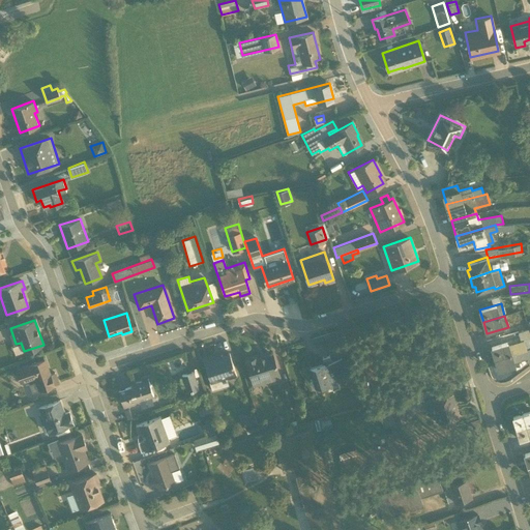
[(526,322),(517,325),(518,331),(528,328),(526,322)]
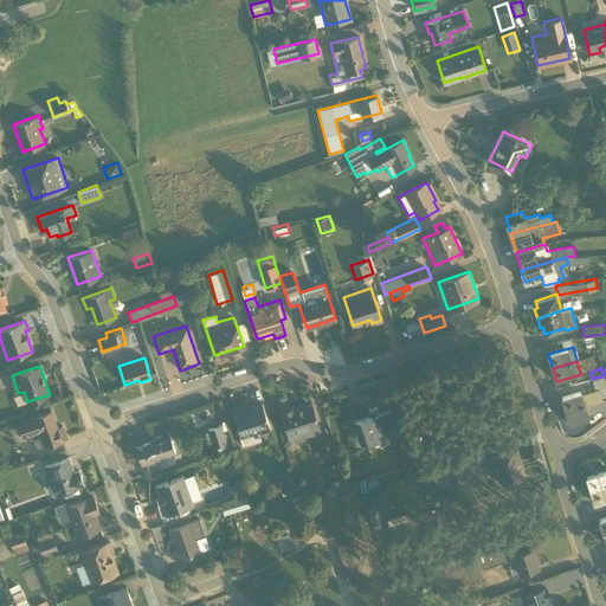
[(561,398),(566,411),(605,398),(605,382),(604,376),(592,380),(594,389),(581,393),(581,392),(561,398)]
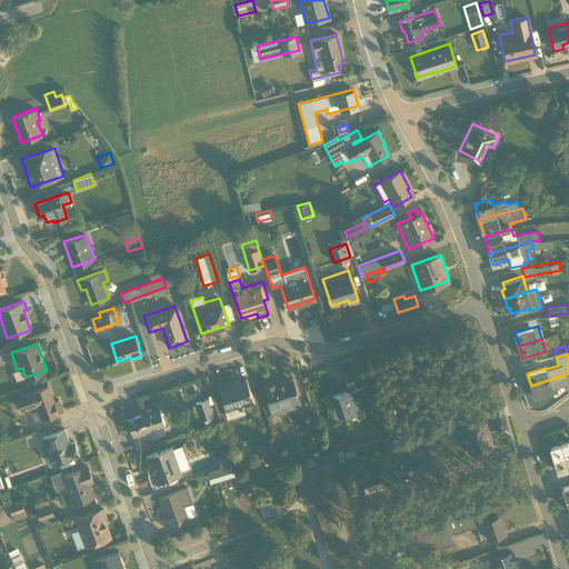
[(568,373),(531,386),(535,398),(552,393),(550,388),(567,382),(568,387),(568,373)]
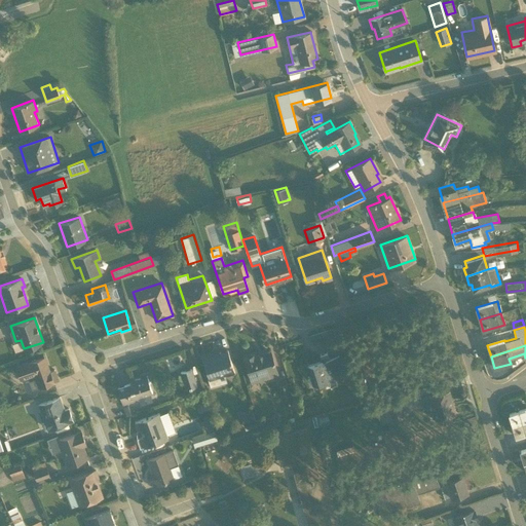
[(219,377),(234,372),(227,349),(218,352),(220,357),(213,359),(212,357),(202,360),(209,376),(208,377),(211,386),(221,383),(219,377)]
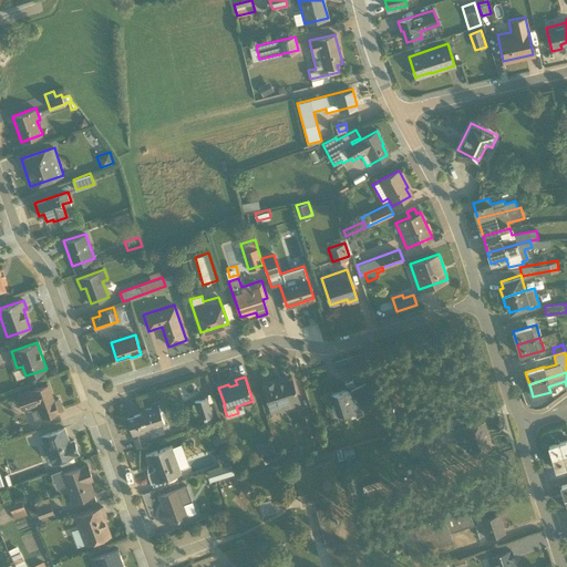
[(272,413),(299,404),(291,379),(275,384),(264,388),(272,413)]
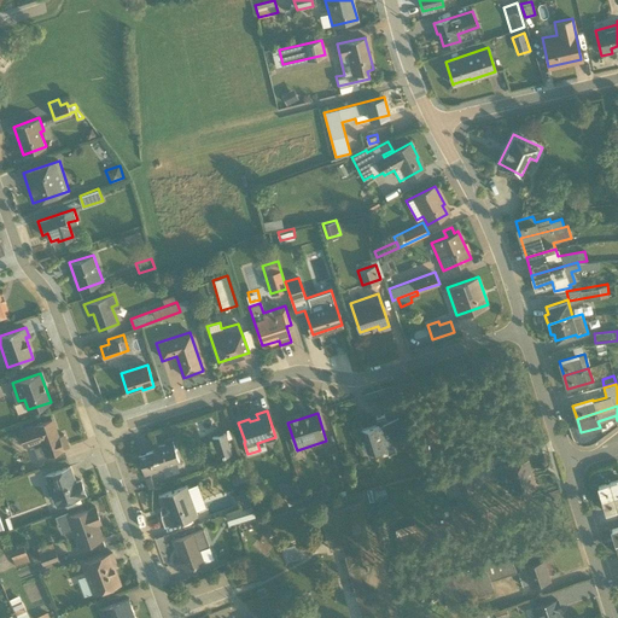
[(378,423),(363,427),(372,452),(385,447),(386,454),(397,450),(395,444),(406,441),(398,417),(386,420),(384,414),(375,417),(378,423)]
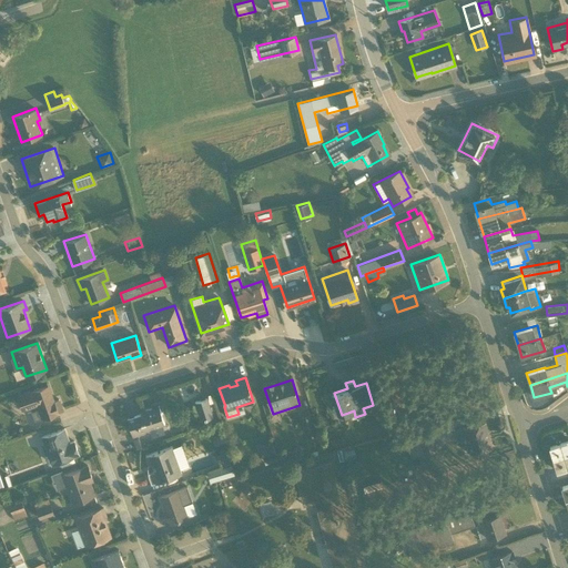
[(48,385),(17,396),(21,409),(37,405),(41,418),(63,409),(59,398),(53,401),(48,385)]
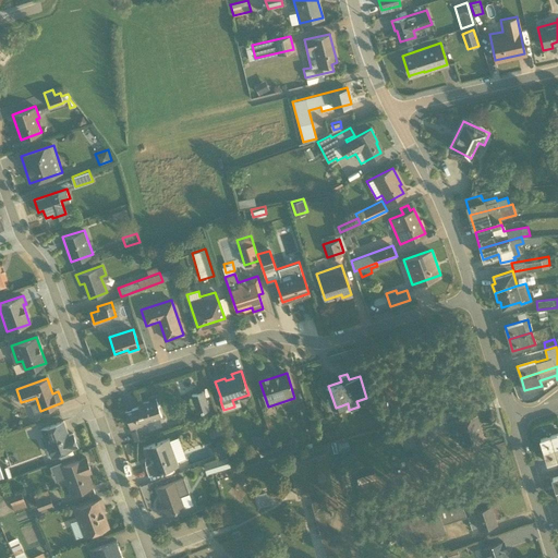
[(211,408),(205,388),(192,393),(198,412),(211,408)]
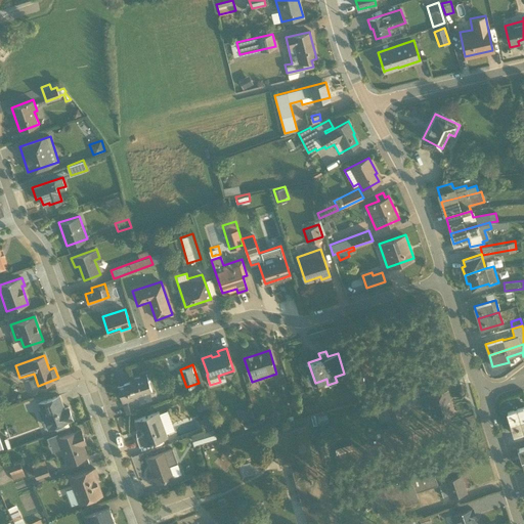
[(131,381),(117,386),(122,402),(133,399),(133,397),(151,391),(147,376),(140,379),(139,377),(131,379),(131,381)]
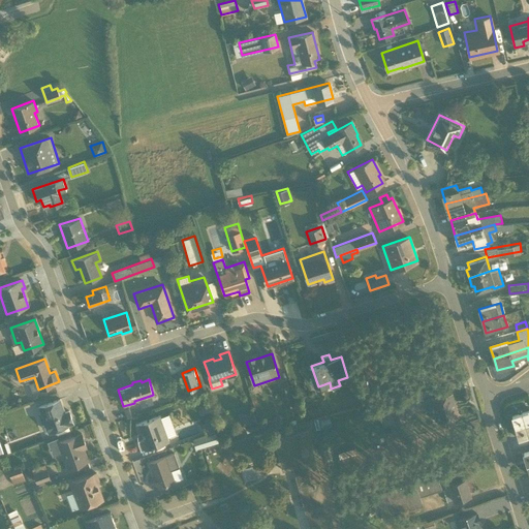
[(298,401),(292,384),(279,389),(285,405),(298,401)]
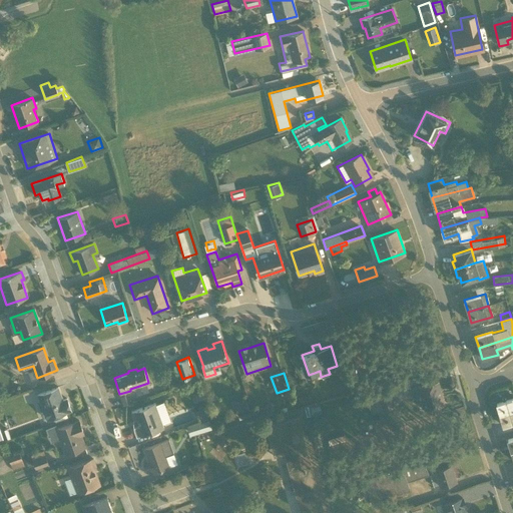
[(410,389),(412,397),(420,395),(419,397),(419,399),(421,399),(422,402),(420,403),(422,408),(423,408),(424,410),(445,404),(438,380),(410,389)]
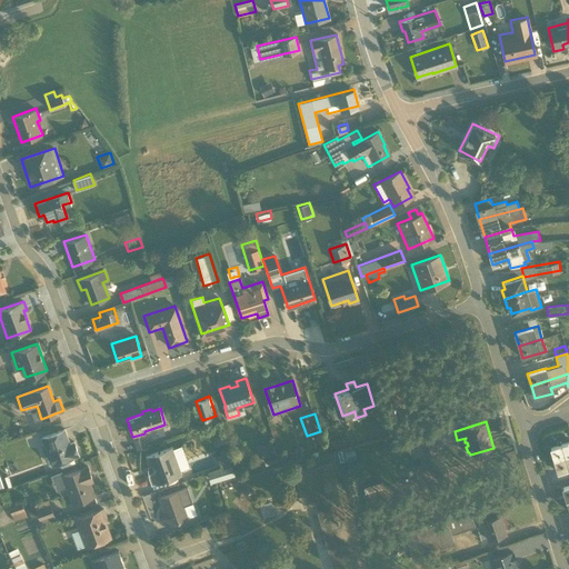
[(65,428),(41,437),(51,465),(59,462),(61,467),(75,462),(73,457),(79,455),(75,441),(69,443),(65,428)]
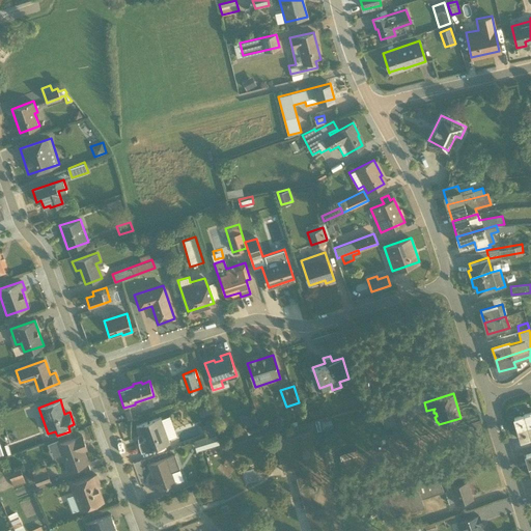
[(409,420),(404,404),(379,412),(384,427),(409,420)]
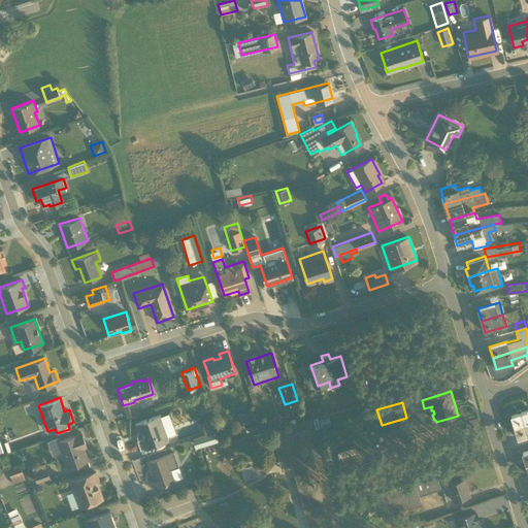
[(132,405),(125,408),(127,417),(135,414),(132,405)]
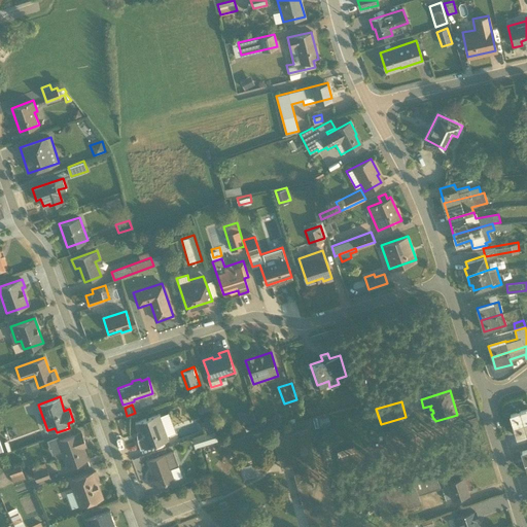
[(526,408),(510,414),(513,426),(526,421),(526,408)]
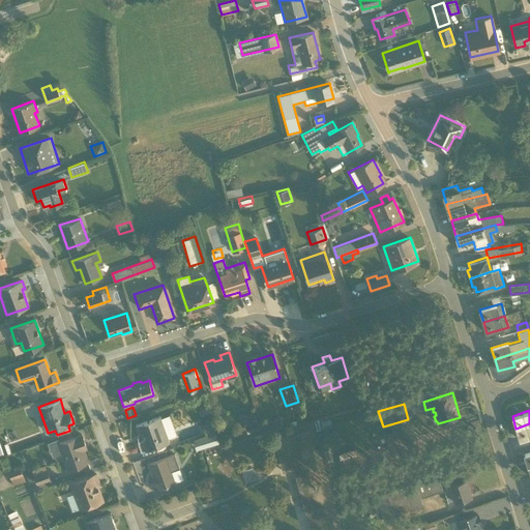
[(170,440),(160,416),(136,425),(139,433),(141,432),(144,439),(138,441),(142,450),(170,440)]
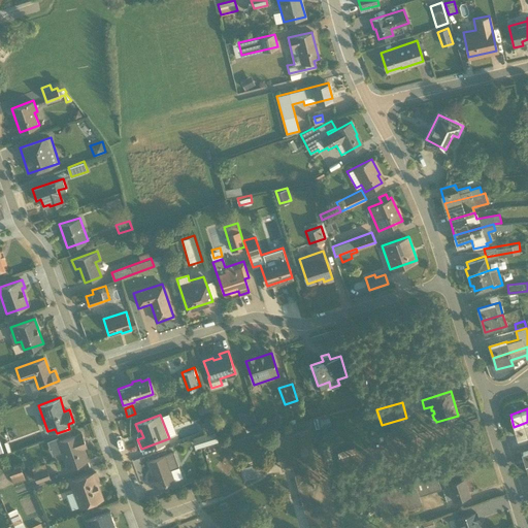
[(246,429),(259,427),(257,416),(244,419),(246,429)]
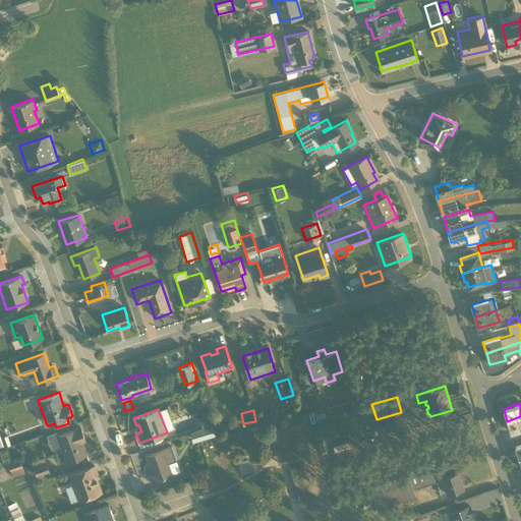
[(198,416),(203,425),(211,422),(208,413),(198,416)]
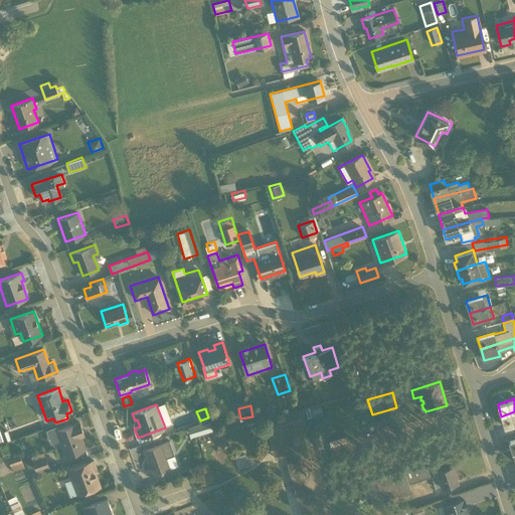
[(514,411),(501,416),(505,427),(514,423),(514,411)]
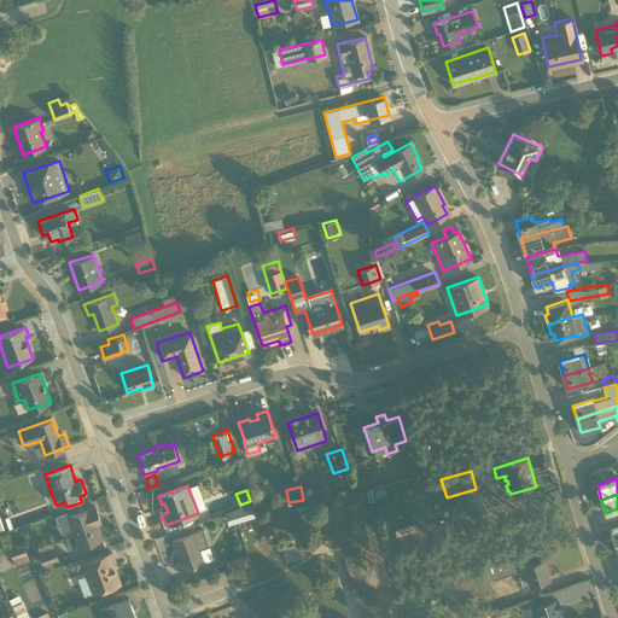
[(252,502),(226,511),(229,523),(256,514),(252,502)]
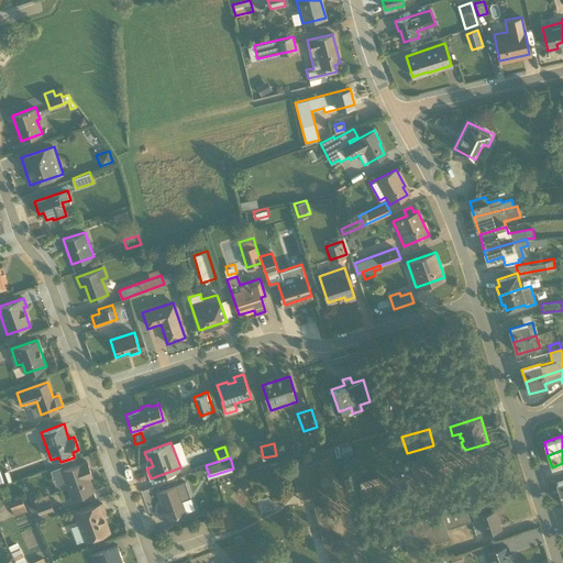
[(87,461),(62,470),(72,497),(92,489),(86,472),(90,471),(87,461)]
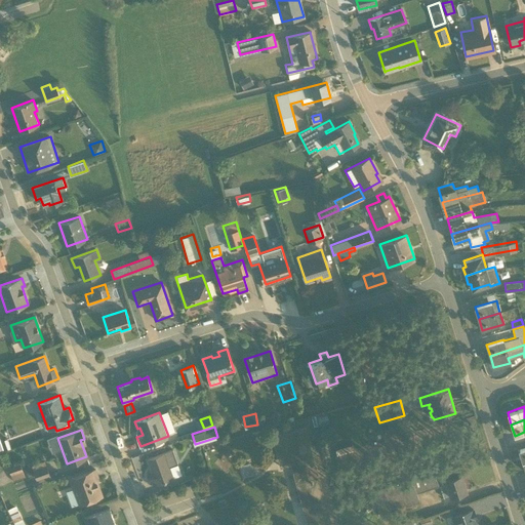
[(392,437),(390,430),(381,432),(384,440),(392,437)]
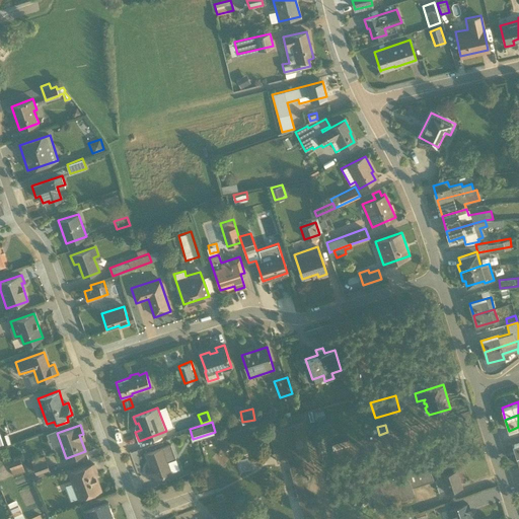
[(170,444),(145,453),(152,471),(149,472),(152,479),(171,472),(168,461),(175,458),(170,444)]
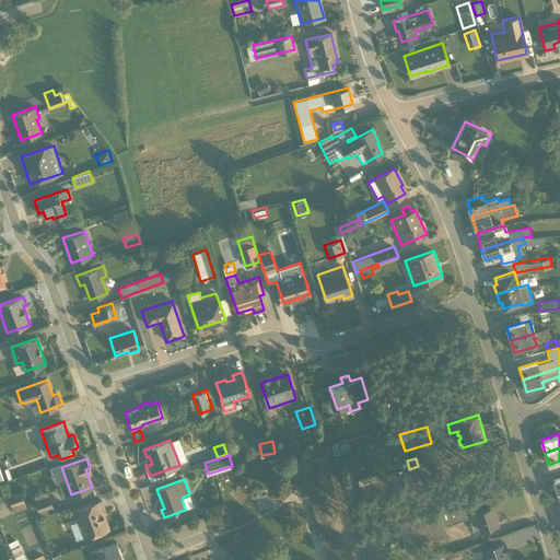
[(47,491),(35,496),(41,512),(53,508),(47,491)]
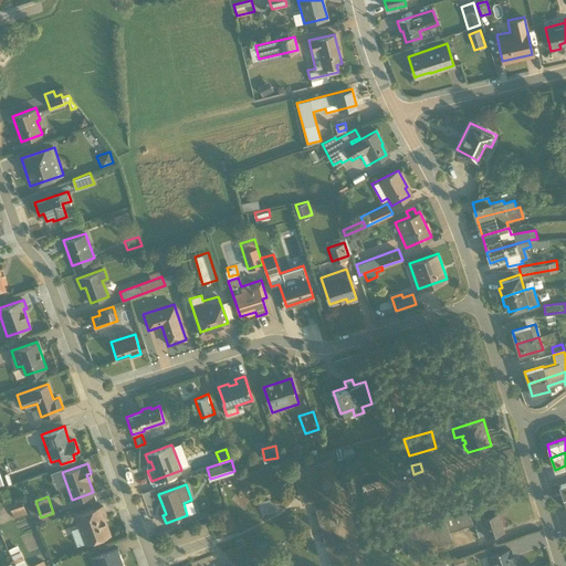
[(27,513),(21,499),(9,503),(16,517),(27,513)]
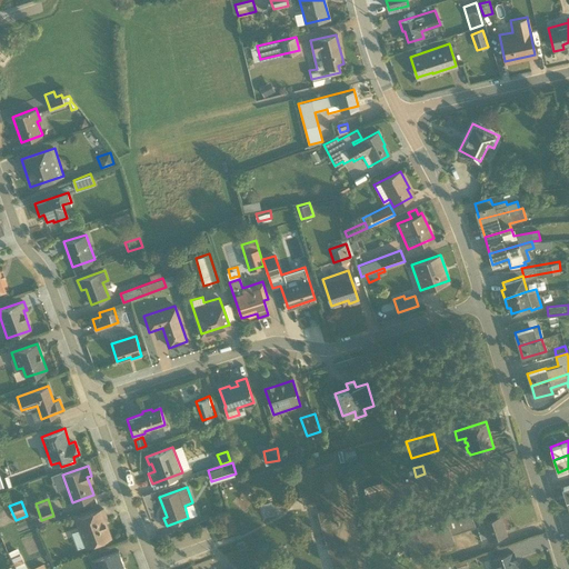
[(489,518),(483,505),(405,533),(413,557),(437,548),(439,553),(451,549),(450,543),(453,542),(451,535),(477,526),(481,540),(506,531),(500,513),(489,518)]
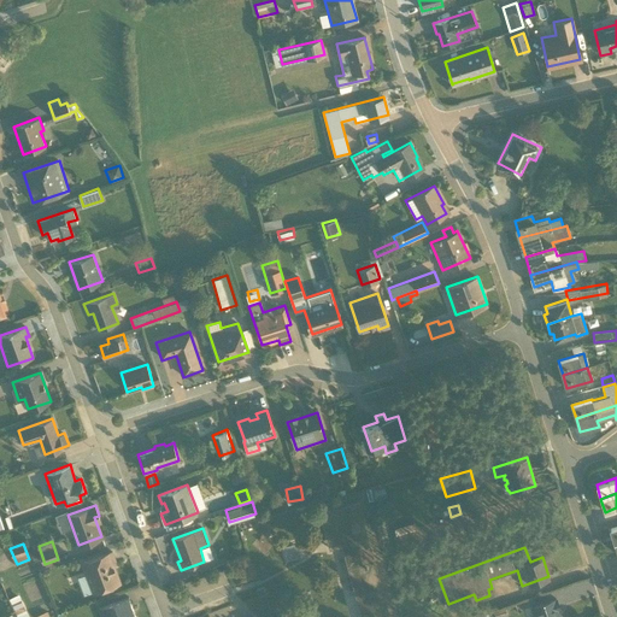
[(112,551),(81,562),(92,592),(121,582),(115,564),(116,563),(112,551)]
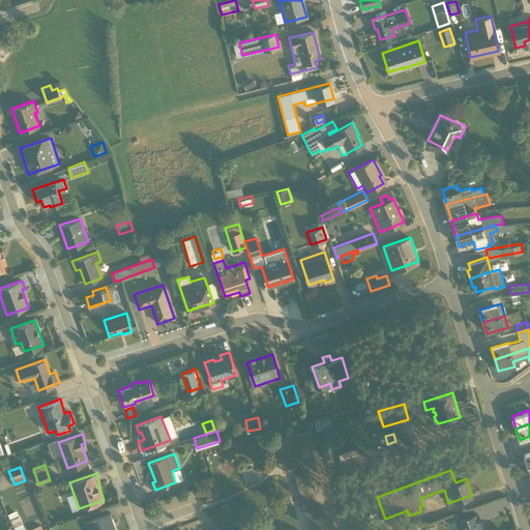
[(26,529),(17,510),(7,514),(15,529),(26,529)]
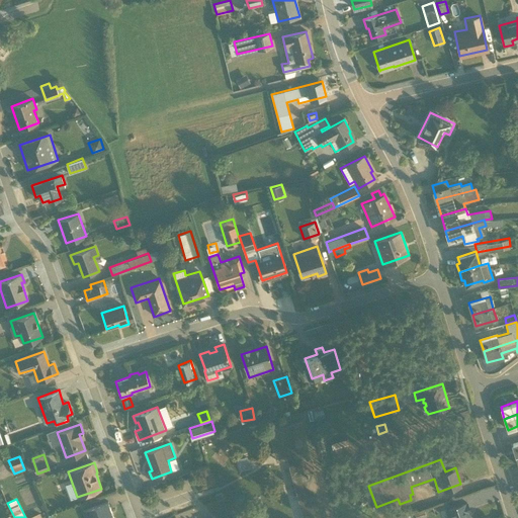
[(85,517),(113,517),(108,501),(83,510),(85,517)]
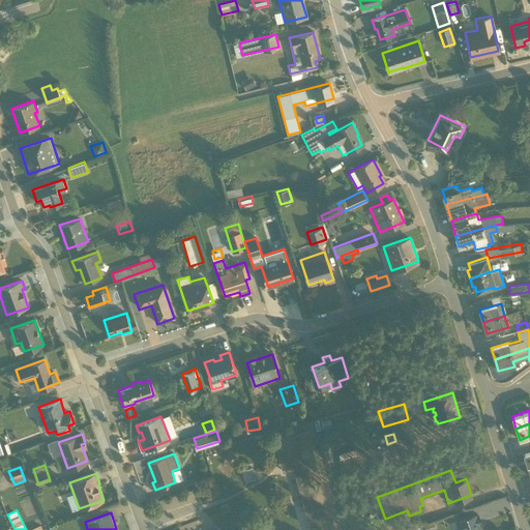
[(460,529),(480,529),(478,524),(481,523),(478,514),(455,523),(458,529),(460,529)]
